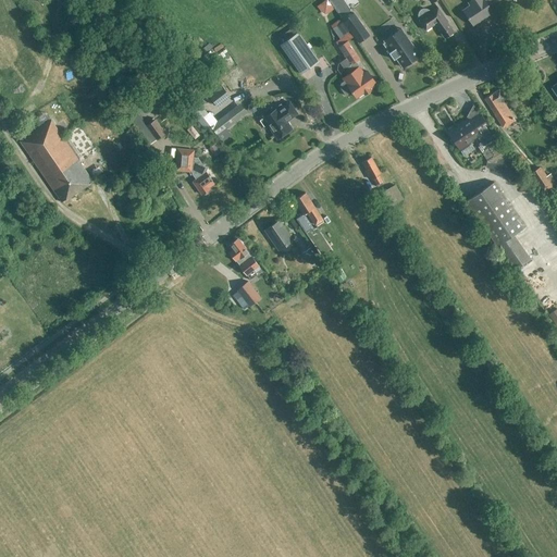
[(498,0),(470,0),(466,3),(468,7),(462,10),(472,26),(493,12),(489,5),(496,0),(497,1),(498,0)]
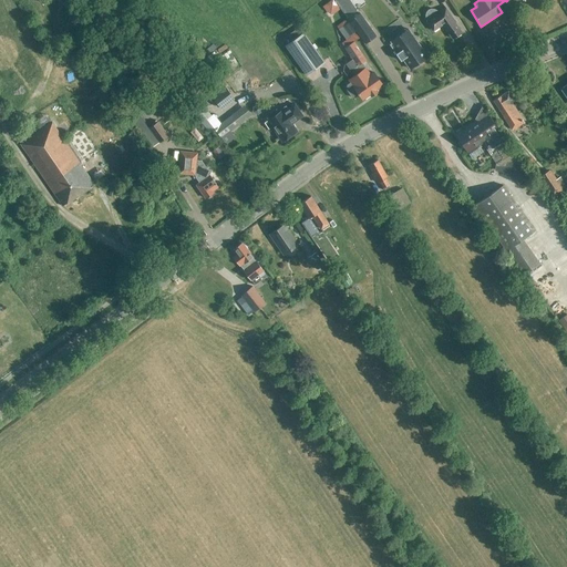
[(425,18),(426,20),(426,21),(433,31),(442,24),(453,39),(462,32),(452,18),(444,8),(439,12),(436,10),(433,9),(431,9),(428,10),(425,12),(425,14),(425,18)]
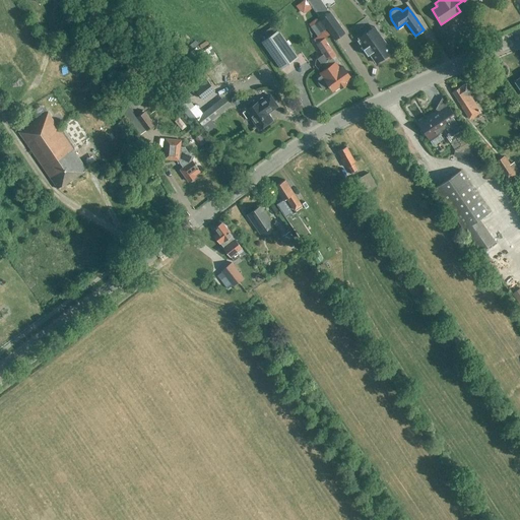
[(328,10),(320,16),(335,39),(344,33),(328,10)]
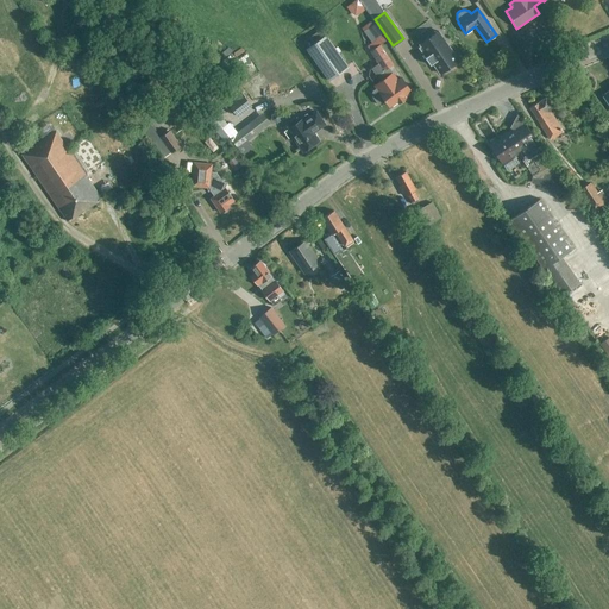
[(46,27),(41,30),(46,44),(52,42),(46,27)]
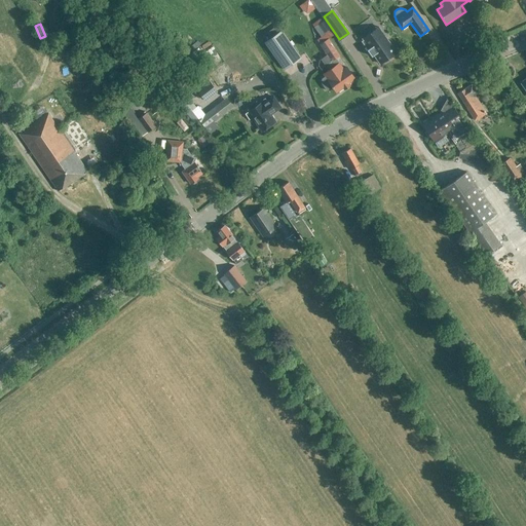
[(265,33),(269,39),(263,43),(283,71),(300,59),(276,25),(265,33)]
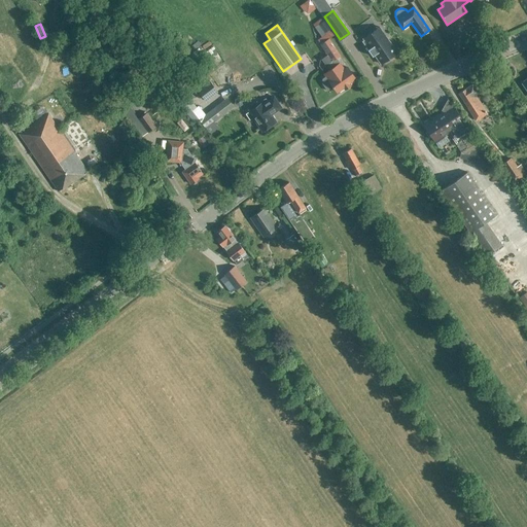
[(375,55),(381,64),(397,53),(380,27),(363,38),(363,40),(361,41),(373,57),(375,55)]
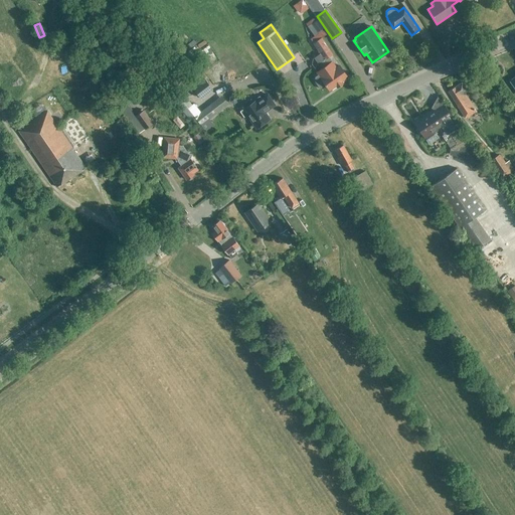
[(332,62),(329,57),(333,54),(322,38),(313,43),(324,59),(321,61),(320,66),(322,69),(317,72),(318,74),(315,76),(314,78),(314,81),(316,83),(319,89),(326,84),(329,91),(347,77),(339,65),(336,67),(332,62)]
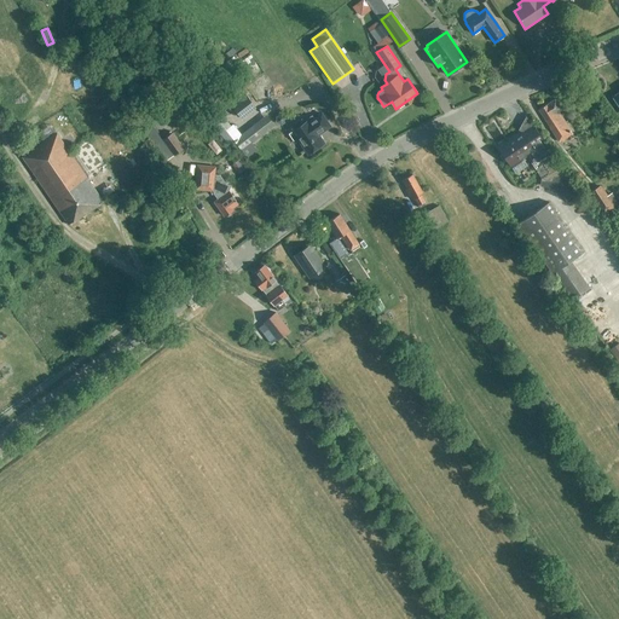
[(248,57),(258,70),(266,63),(258,51),(248,57)]
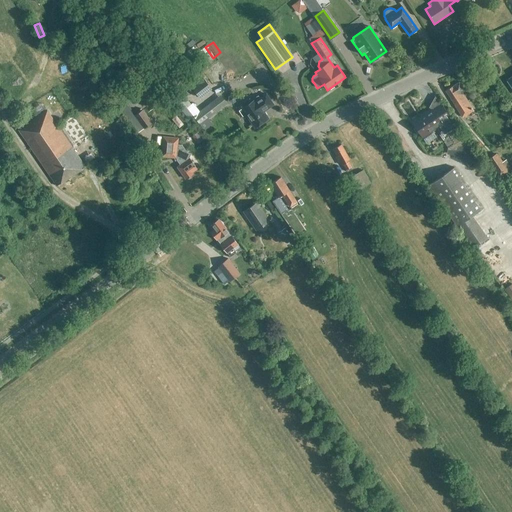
[(71,56),(50,70),(54,77),(76,62),(71,56)]
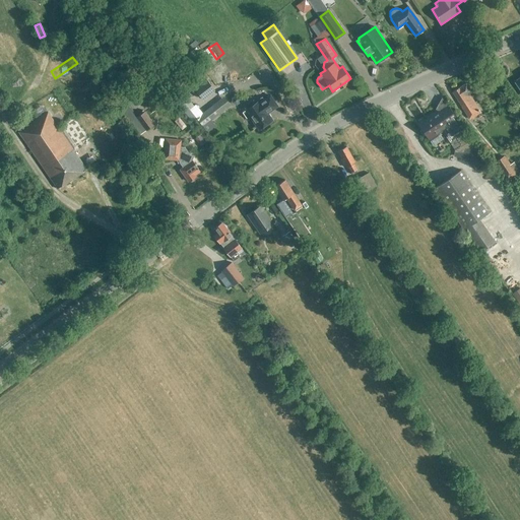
[(149,72),(144,75),(150,84),(154,81),(149,72)]
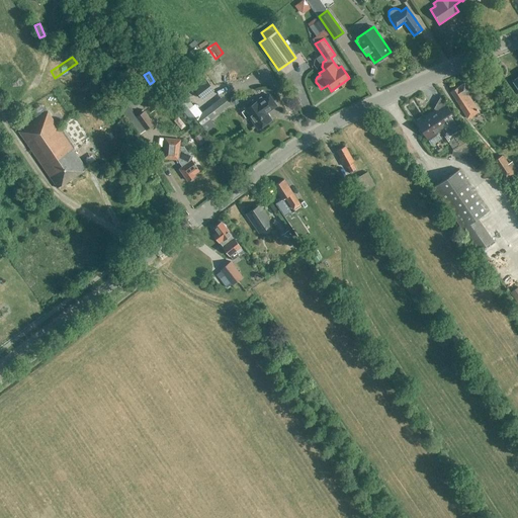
[(212,91),(203,79),(199,73),(187,82),(201,100),(212,91)]
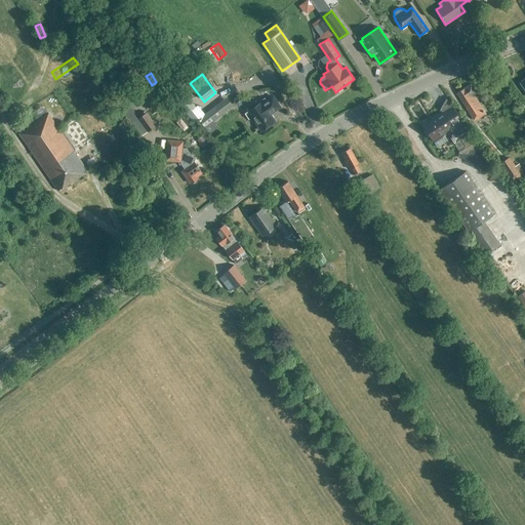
[(474,120),(485,113),(474,94),(476,93),(471,84),(465,88),(456,92),(474,120)]
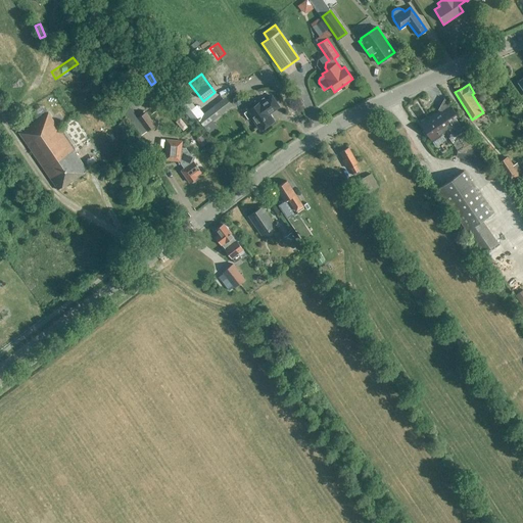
[(260,102),(256,104),(254,100),(241,109),(247,119),(251,116),(260,130),(274,121),(269,113),(279,106),(272,96),(262,103),(260,102)]
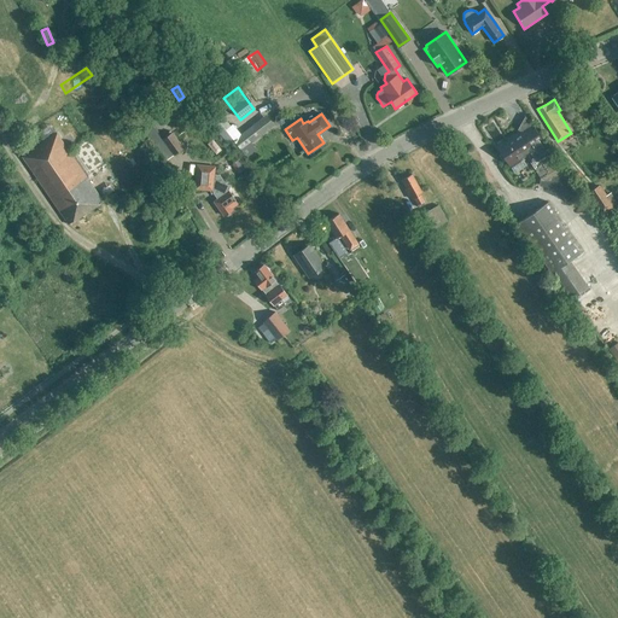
[(226,129),(233,140),(242,151),(273,126),(266,116),(242,134),(233,124),(226,129)]
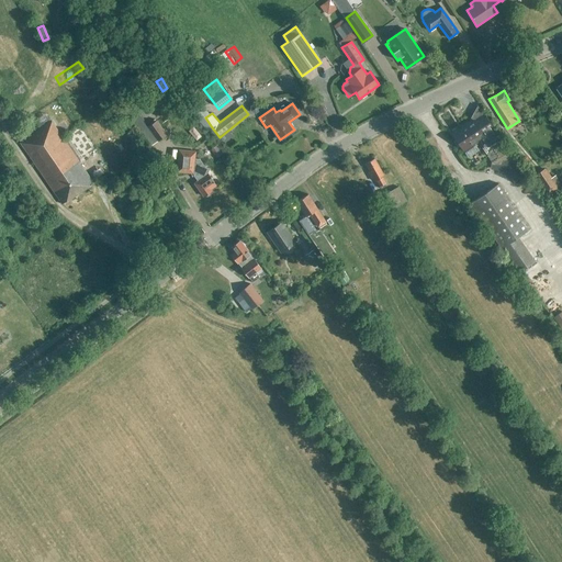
[(470,119),(471,120),(460,127),(461,127),(452,134),(463,150),(480,139),(485,147),(482,149),(491,164),(490,169),(491,169),(495,170),(499,171),(504,173),(507,176),(512,179),(515,181),(517,186),(526,178),(484,113),(482,115),(476,107),(470,119)]
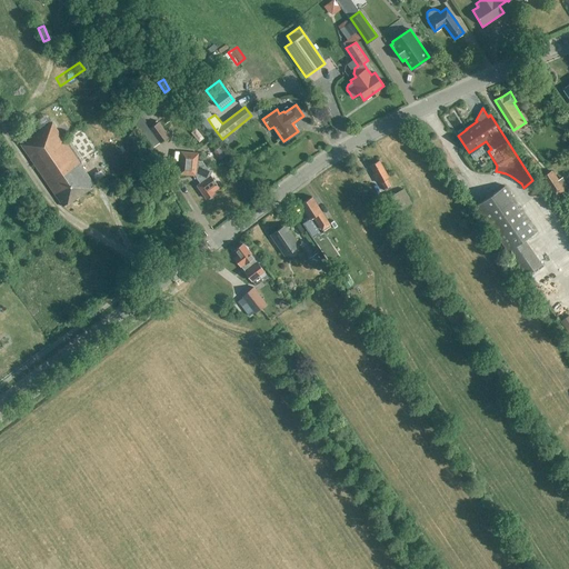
[(149,130),(159,145),(169,137),(163,130),(167,128),(161,120),(149,130)]
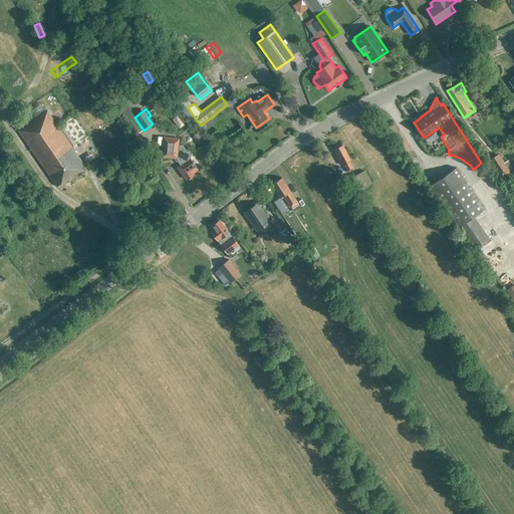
[(57,187),(85,168),(47,111),(18,131),(57,187)]
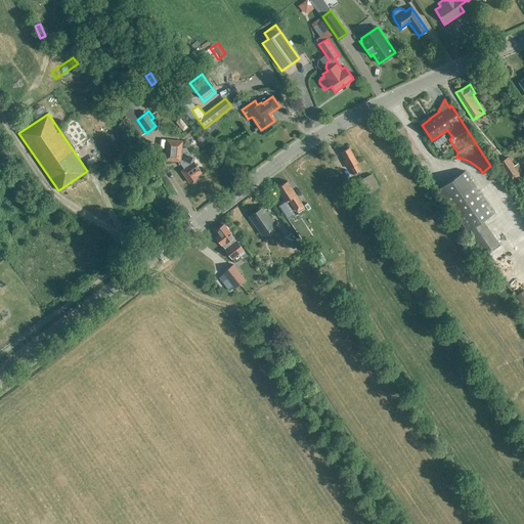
[(208,142),(203,135),(197,139),(202,146),(208,142)]
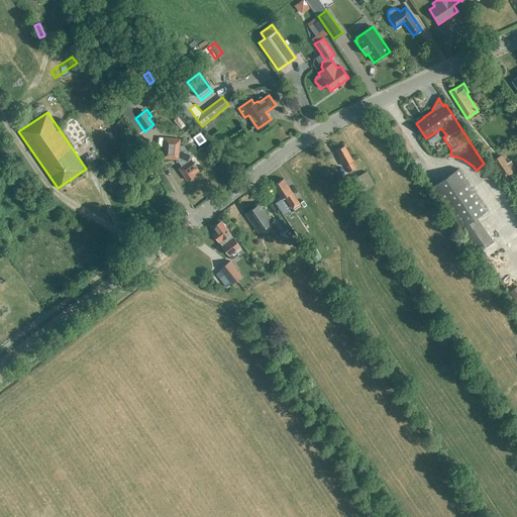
[(163,138),(163,144),(161,160),(178,161),(182,167),(179,169),(188,181),(189,180),(191,181),(193,179),(193,177),(194,176),(193,174),(199,170),(191,160),(192,156),(187,153),(183,146),(179,146),(179,139),(163,138)]
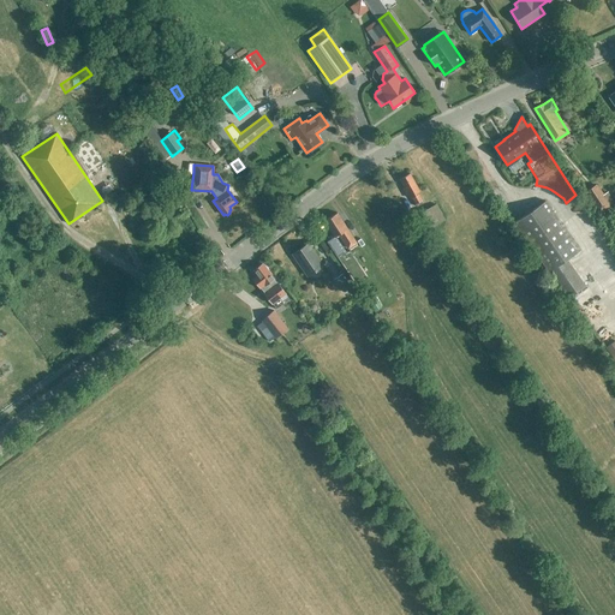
[(417,207),(423,203),(422,201),(418,192),(421,191),(410,173),(400,179),(406,190),(405,191),(408,198),(411,196),(417,207)]
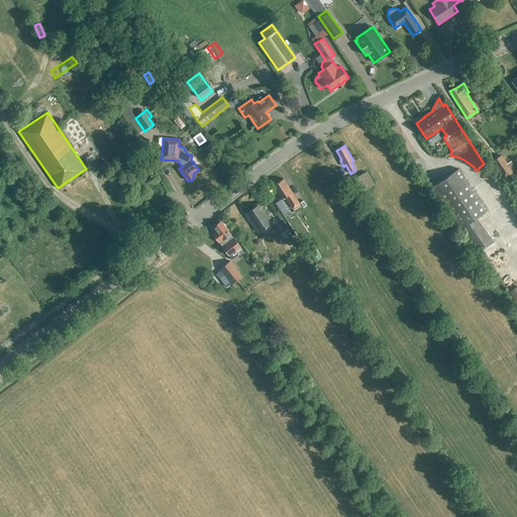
[(516,172),(510,162),(507,164),(501,156),(493,162),(507,183),(516,176),(516,172)]
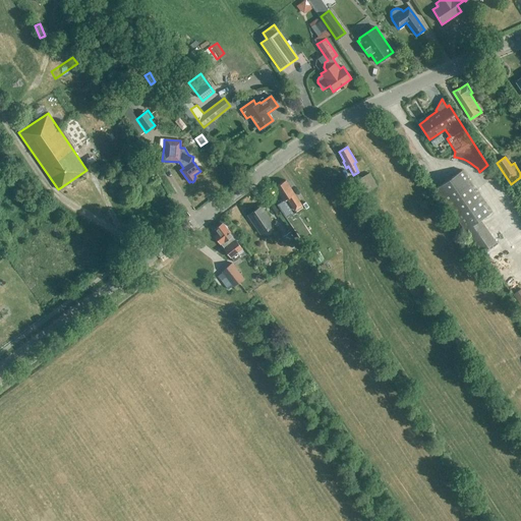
[(495,242),(479,220),(491,212),(462,170),(437,188),(480,252),(495,242)]
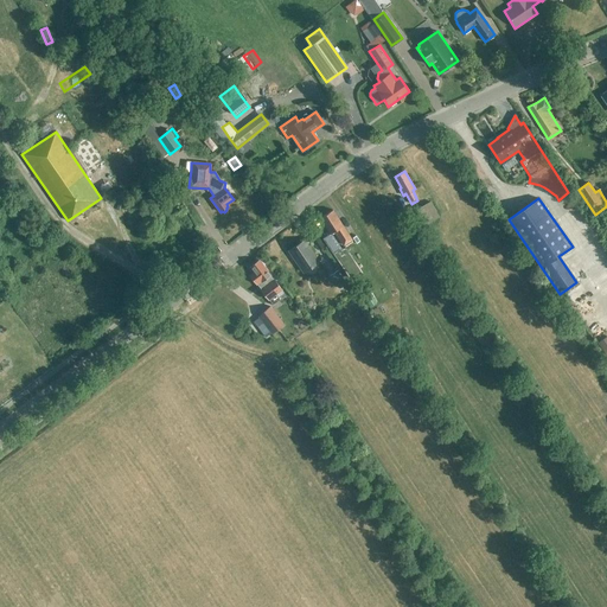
[(421,206),(409,213),(411,216),(416,225),(419,230),(439,218),(436,213),(430,202),(421,206)]
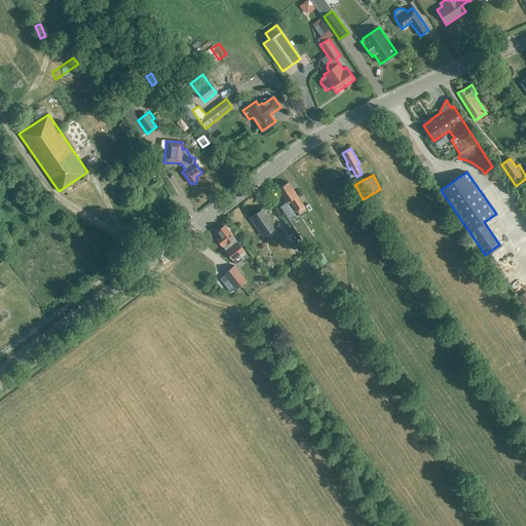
[(298,213),(305,208),(289,182),(277,189),(286,203),(290,200),(298,213)]
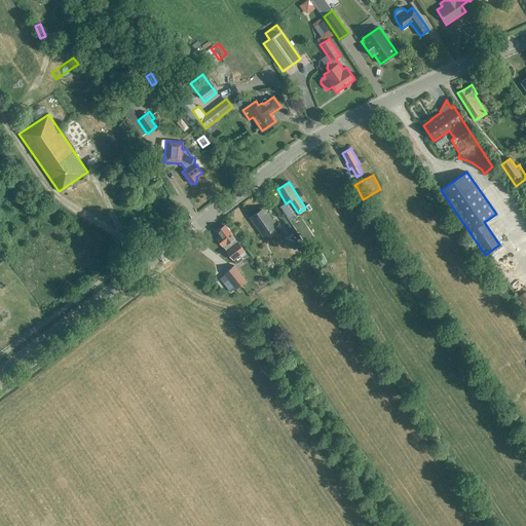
[(263,208),(262,209),(249,218),(262,237),(276,227),(263,208)]
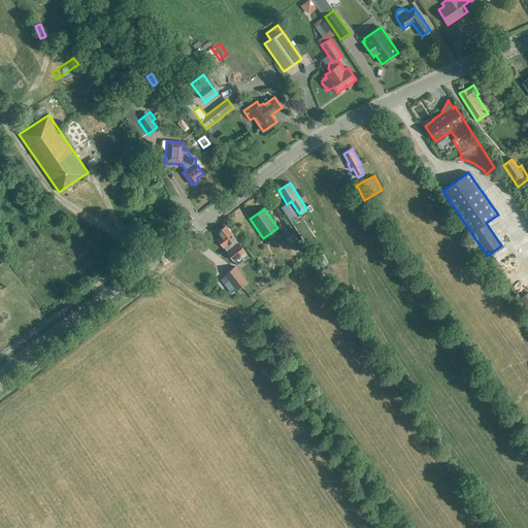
[(300,213),(296,217),(290,220),(303,240),(314,233),(300,213)]
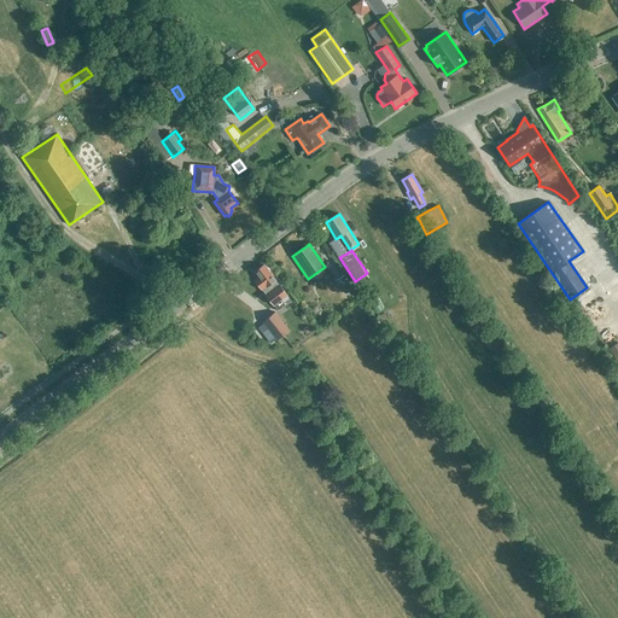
[(263,264),(255,272),(254,273),(257,278),(255,280),(273,305),(274,304),(278,310),(285,304),(280,299),(286,295),(279,285),(275,280),(263,264)]
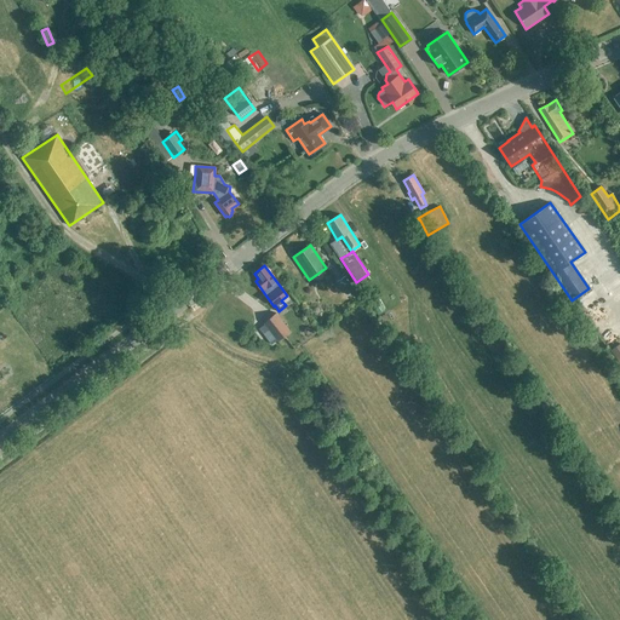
[(348,296),(354,291),(344,277),(338,282),(348,296)]
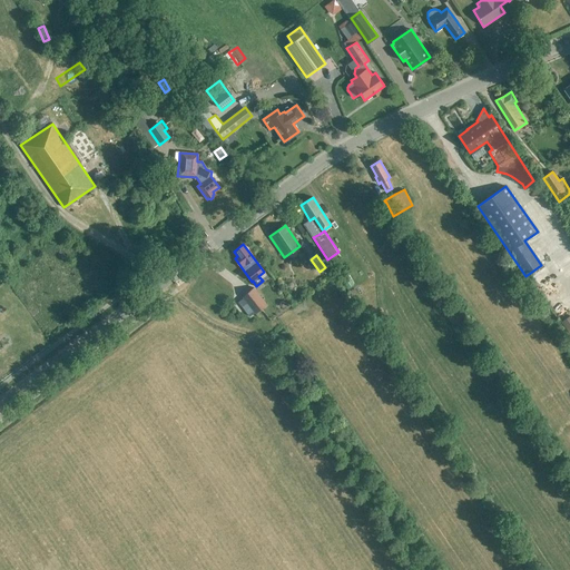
[(369,276),(362,265),(353,269),(360,282),(369,276)]
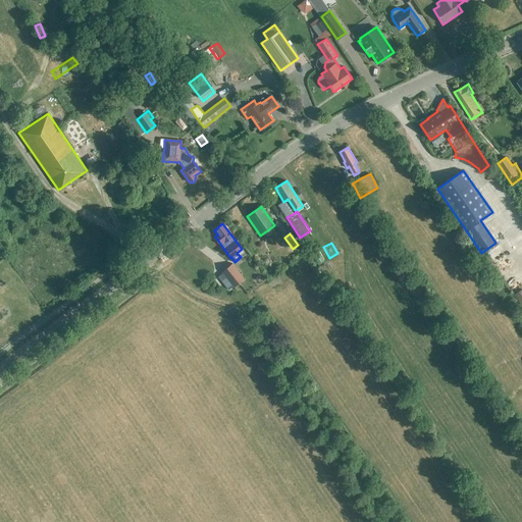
[(318,264),(324,261),(318,251),(312,254),(318,264)]
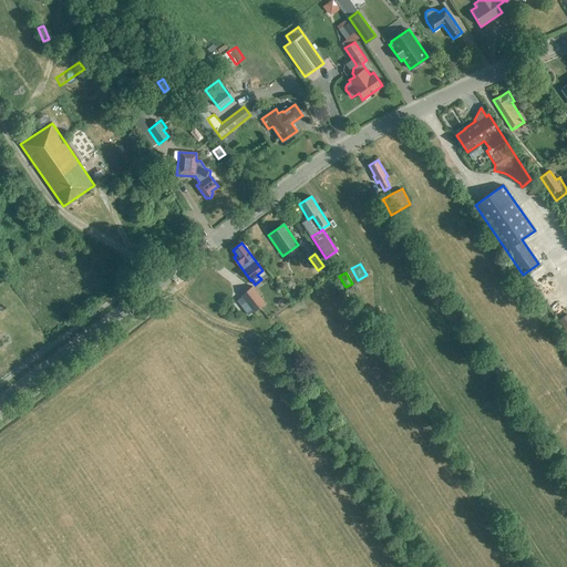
[(254,312),(256,310),(265,303),(253,287),(240,295),(254,312)]
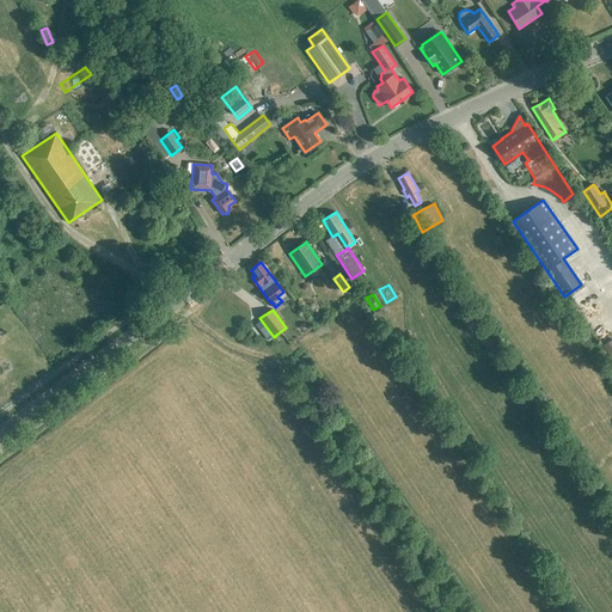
[(611,359),(611,338),(611,340),(601,347),(611,360),(611,359)]
